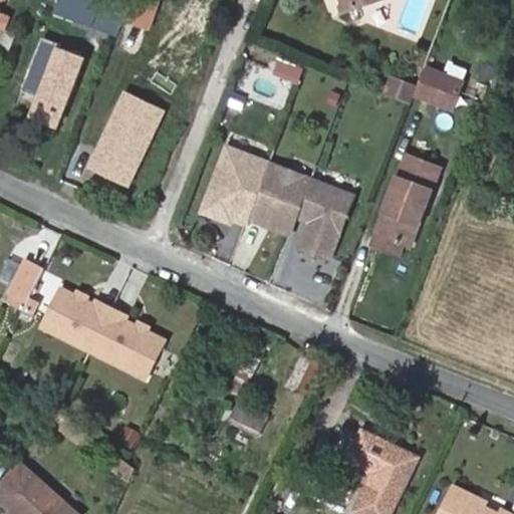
[(347,11),(342,0),(336,0),(341,13),(347,11)]
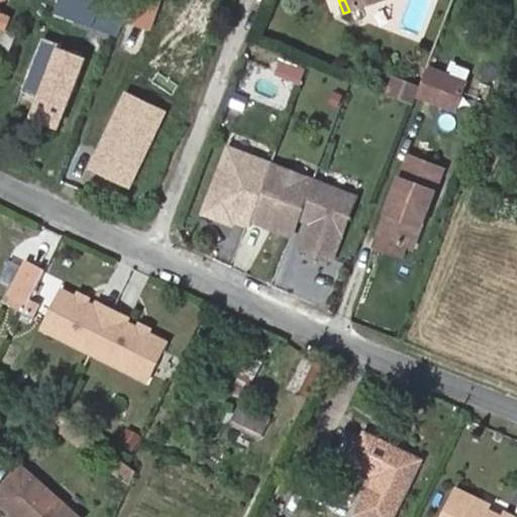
[(344,0),(349,11),(380,0),(344,0)]
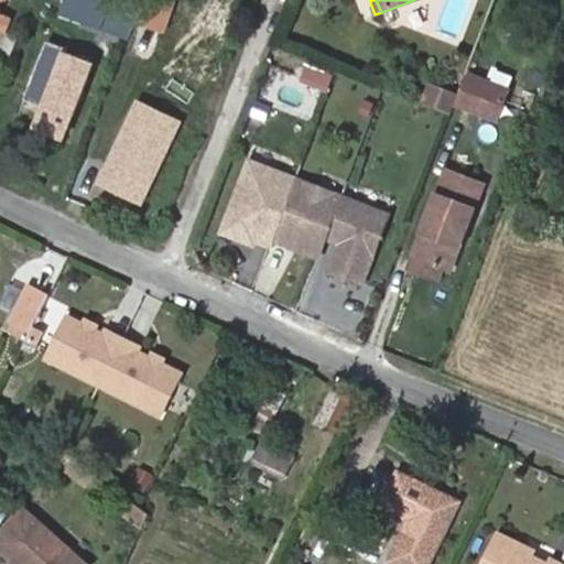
[(496,119),(507,91),(466,75),(457,97),(455,104),(496,119)]
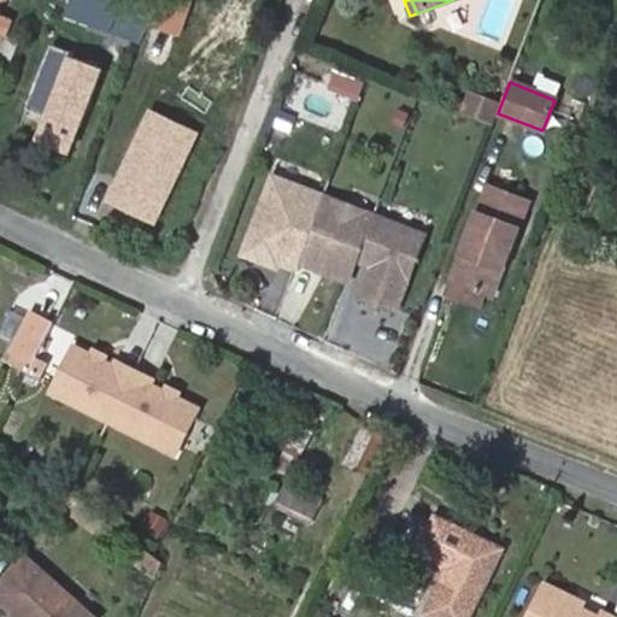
[(498,113),(500,106),(469,93),(462,113),(493,125),(498,113)]
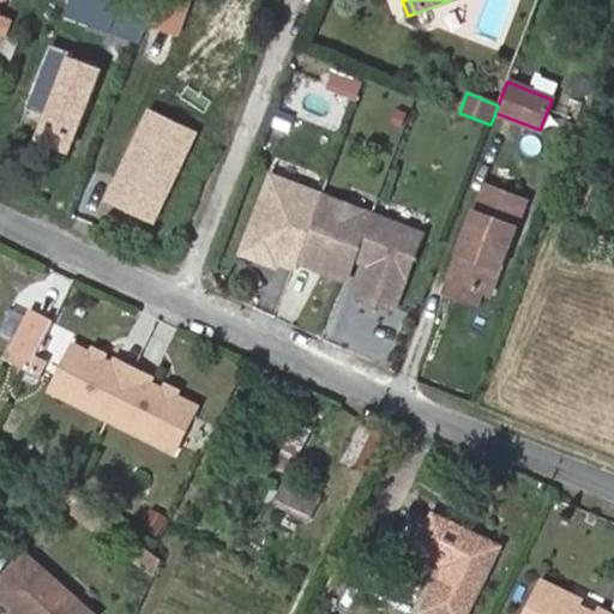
[(299,252),(320,196),(271,176),(258,211),(263,214),(260,221),(256,218),(242,253),(275,266),(277,260),(293,268),(295,260),(299,252)]
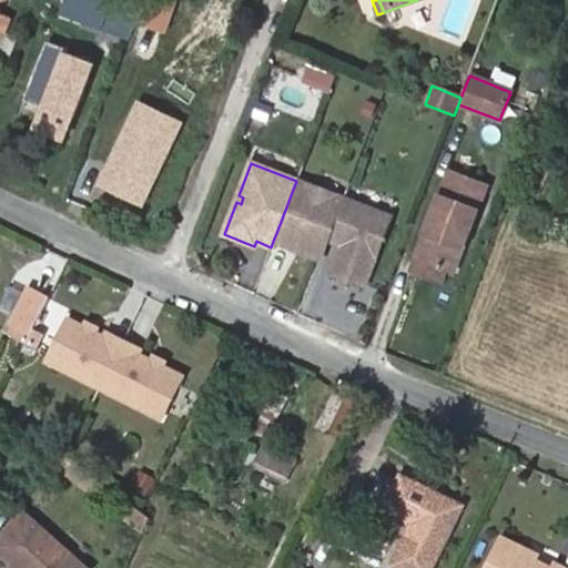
[(454,272),(486,185),(448,171),(416,257),(445,269),(454,272)]
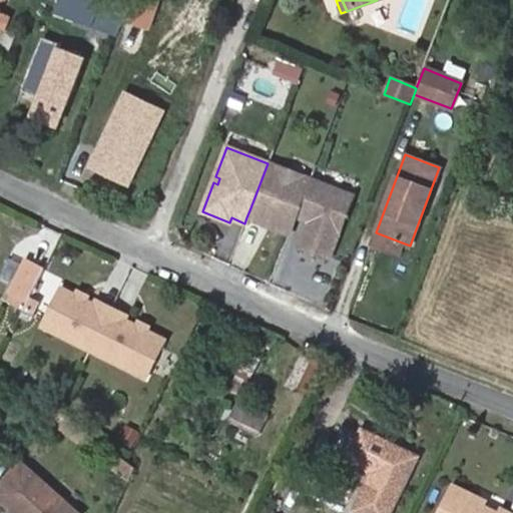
[(298,209),(309,179),(268,163),(249,210),(270,218),(268,225),(289,233),(298,209)]
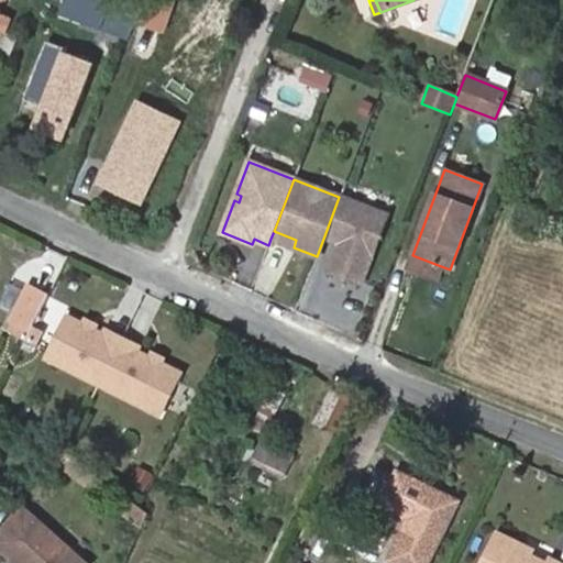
[(361,284),(387,214),(339,197),(327,230),(343,235),(329,272),(361,284)]
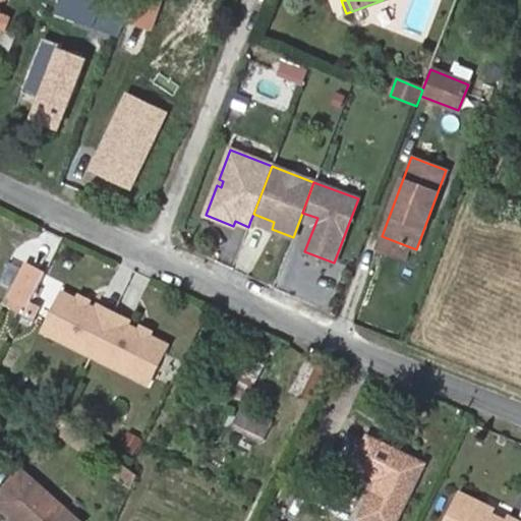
[(272,229),(274,222),(253,214),(250,221),(272,229)]
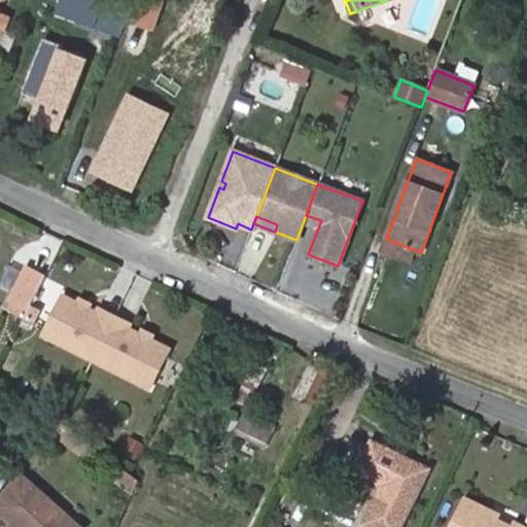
[(409,261),(413,249),(386,239),(381,251),(409,261)]
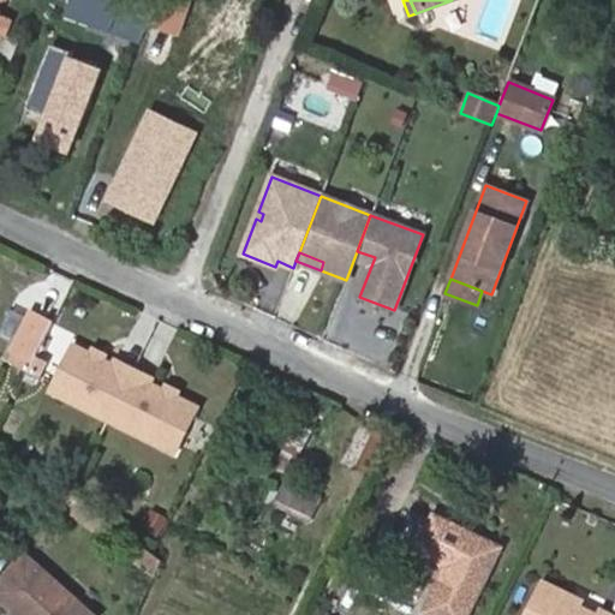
[(35,359),(54,322),(33,310),(12,348),(17,351),(35,359)]
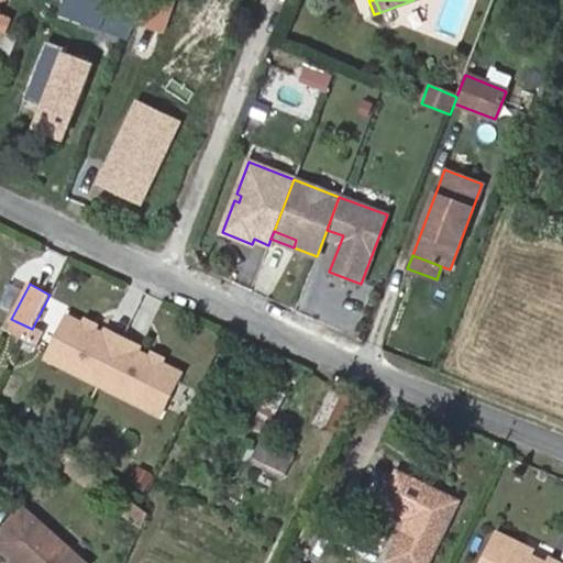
[(98,387),(123,337),(107,328),(105,333),(68,316),(45,361),(98,387)]
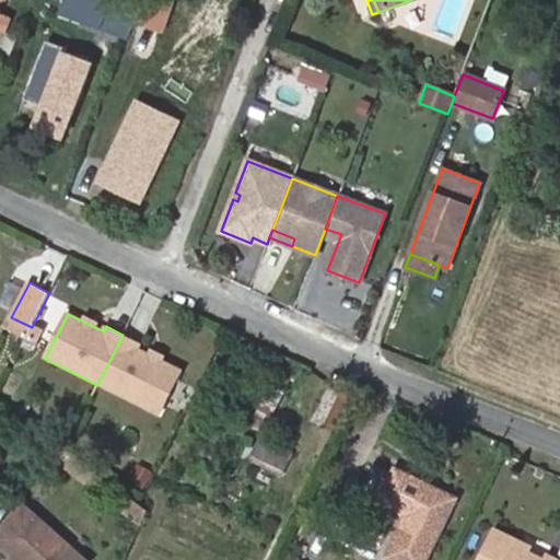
[(30,331),(32,327),(15,319),(10,329),(26,337),(30,331)]
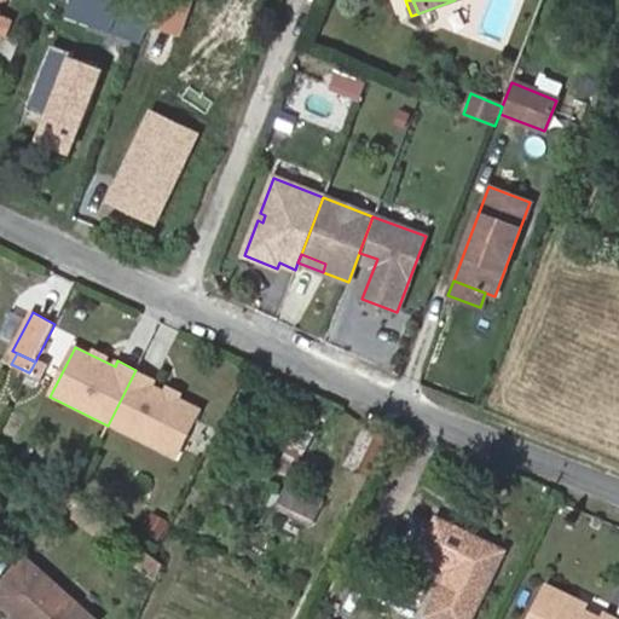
[(175,460),(201,410),(152,385),(155,380),(136,370),(108,426),(175,460)]
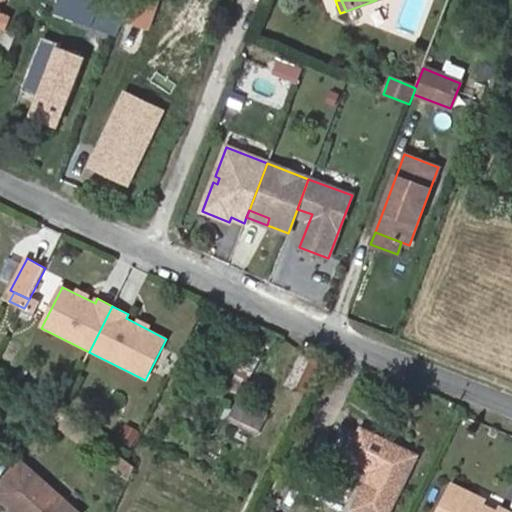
[(241,395),(259,359),(247,353),(229,388),(241,395)]
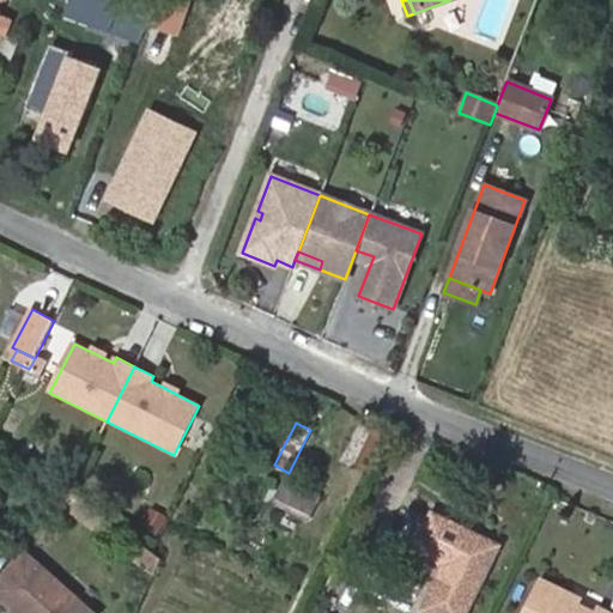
[(308,522),(321,496),(283,479),(272,504),(308,522)]
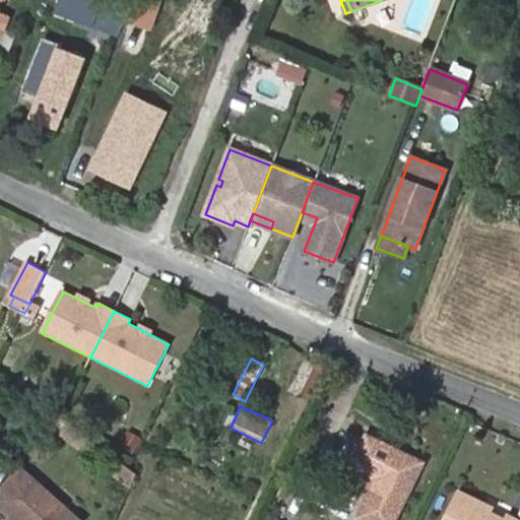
[(89,437),(63,416),(55,427),(81,447),(89,437)]
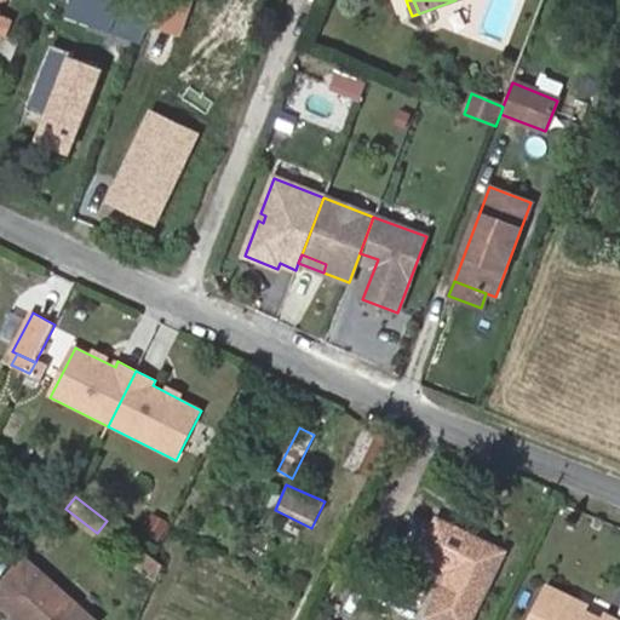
[(438,619),(471,619),(505,552),(440,521),(422,555),(453,570),(430,615),(438,619)]
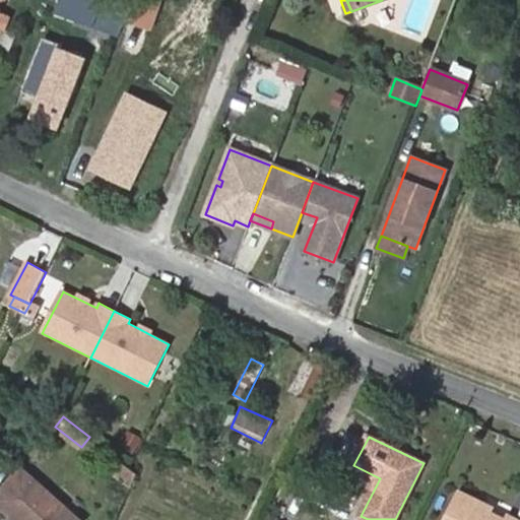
[(131,486),(137,474),(125,464),(117,475),(131,486)]
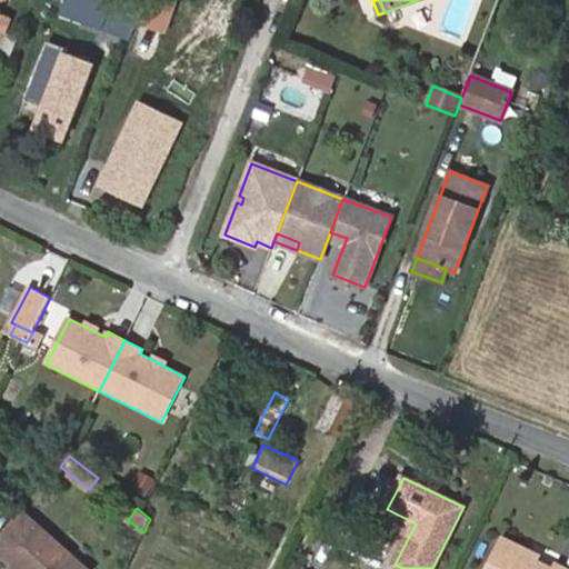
[(85,568),(23,513),(0,539),(0,552),(18,568),(85,568)]
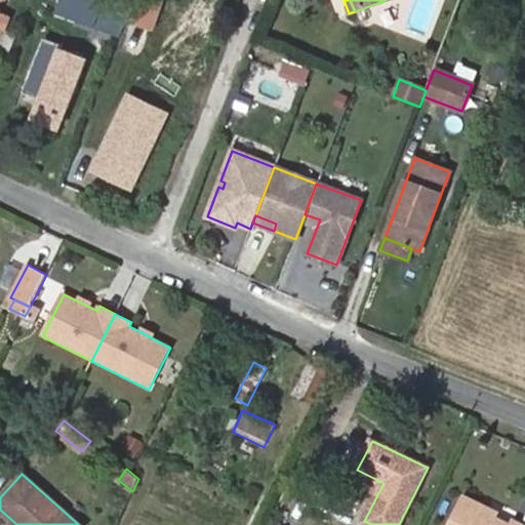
[(520,524),(511,521),(509,524),(494,518),(484,513),(487,509),(462,496),(448,524),(520,524)]
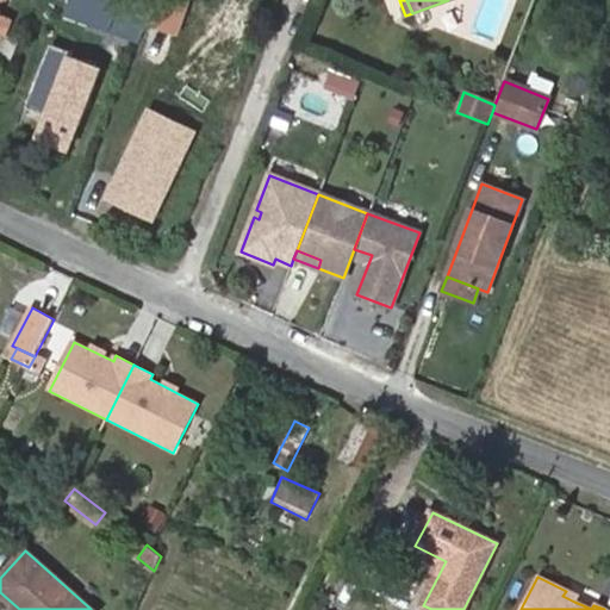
[(577,597),(566,591),(562,596),(574,602),(577,597)]
